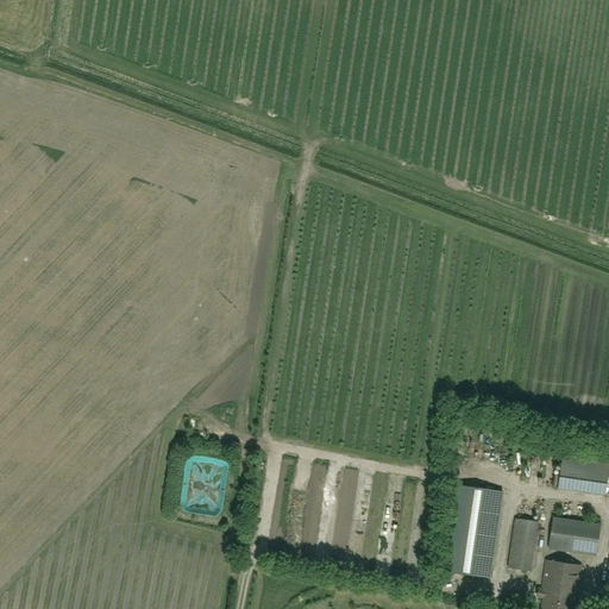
[(473,426),(462,426),(463,439),(475,439),(473,426)]
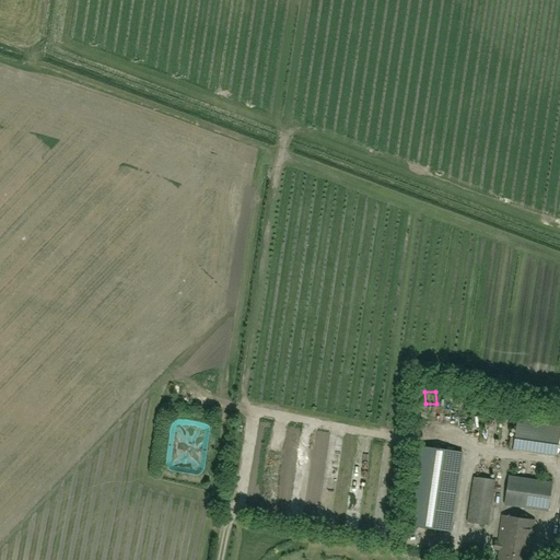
[(540,420),(541,410),(508,406),(505,415),(540,420)]
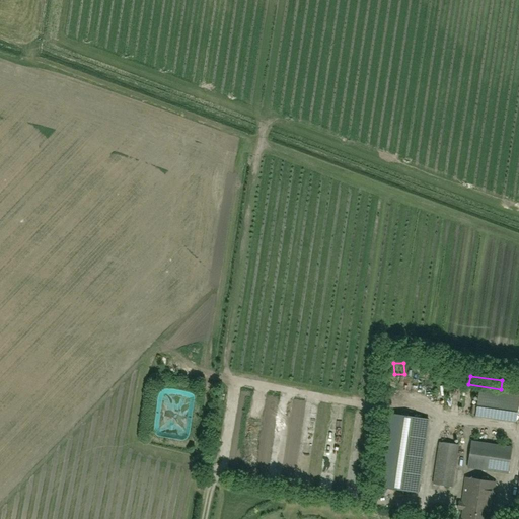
[(516,423),(518,397),(518,394),(479,389),(475,417),(516,423)]
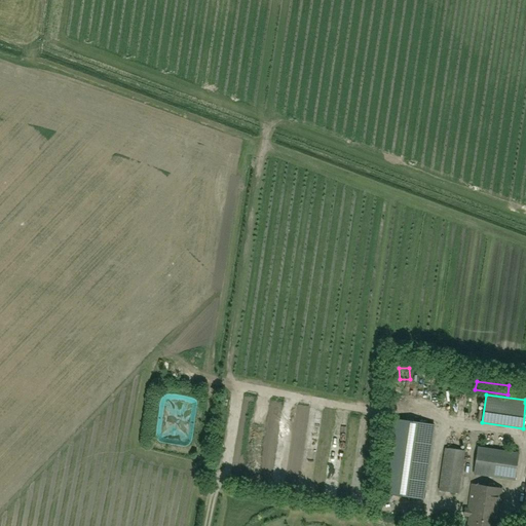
[(178,433),(195,433),(195,410),(189,410),(189,405),(177,406),(177,398),(166,398),(167,424),(178,424),(178,433)]
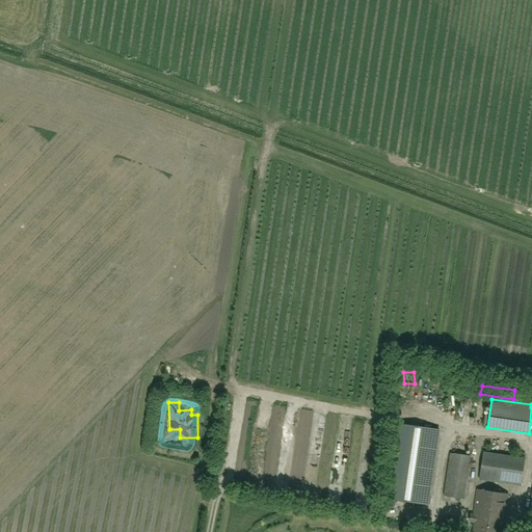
[(428,505),(439,429),(396,423),(384,499),(428,505)]
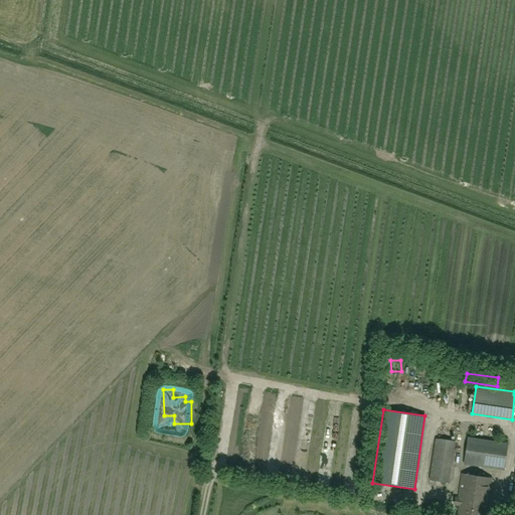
[(450,484),(456,442),(436,439),(430,481),(450,484)]
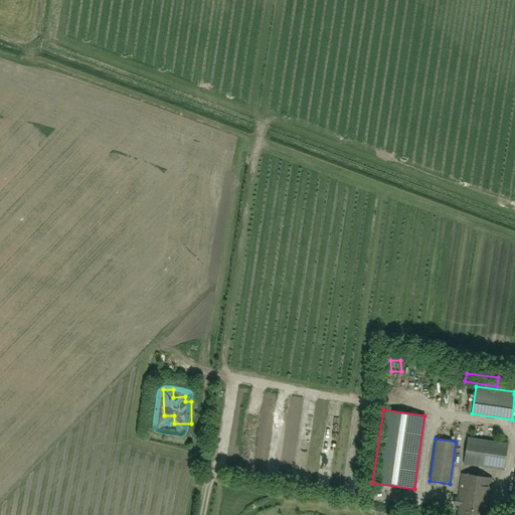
[(464,464),(505,470),(509,445),(468,439),(464,464)]
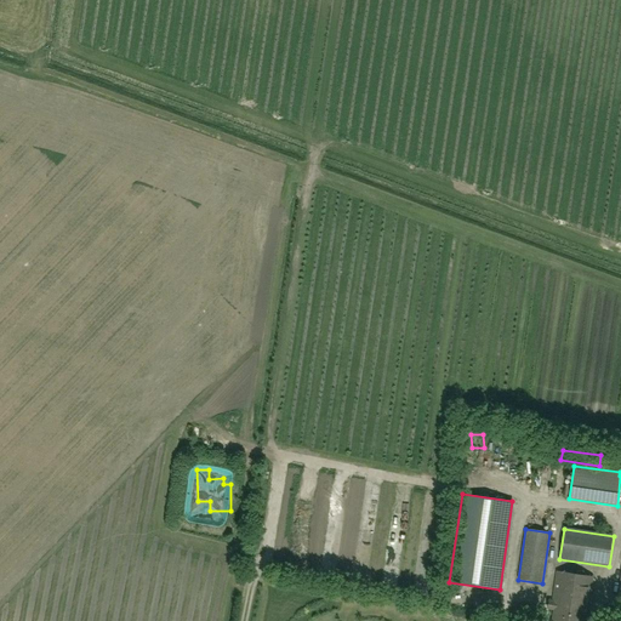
[(558,573),(553,602),(587,607),(591,577),(558,573)]
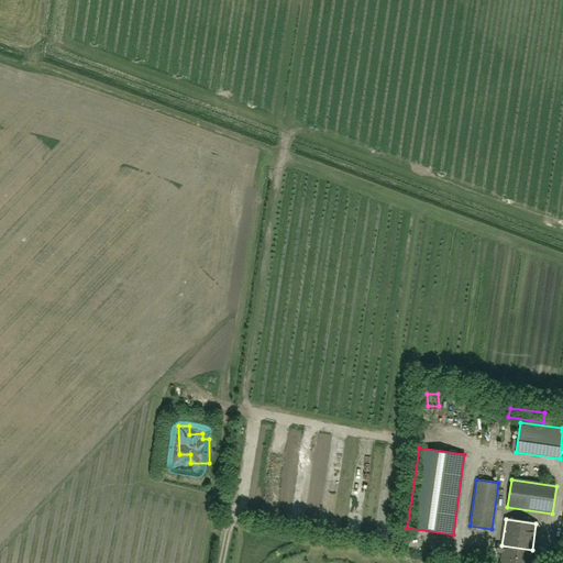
[(532,550),(501,545),(497,545),(496,552),(503,553),(500,562),(529,562),(531,552),(532,550)]
